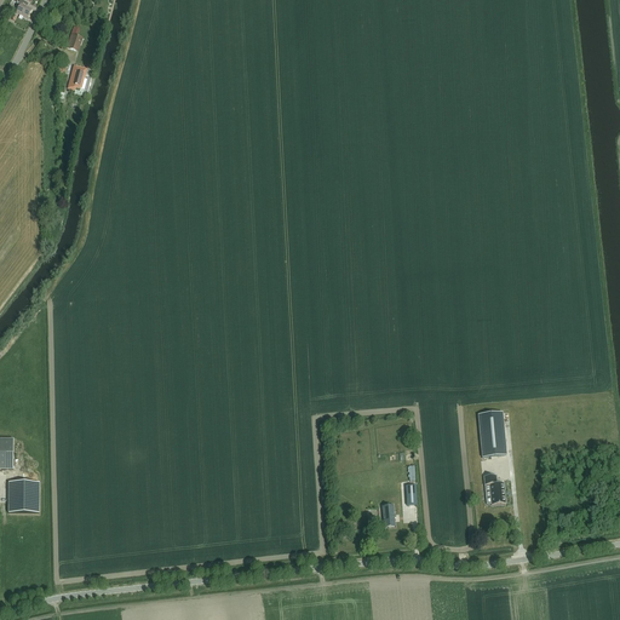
[(17,15),(28,19),(33,11),(24,7),(27,4),(21,0),(18,0),(17,4),(21,5),(17,15)]
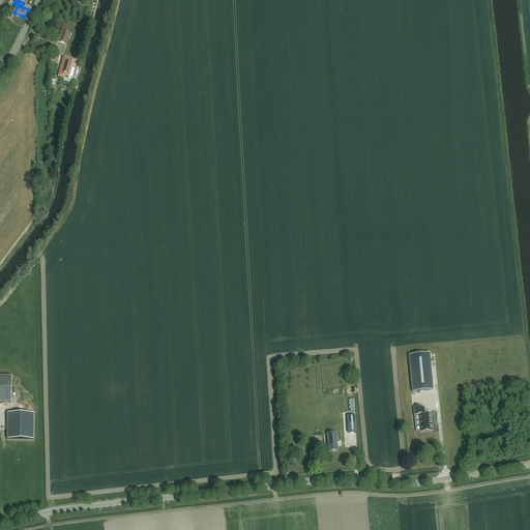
[(64,32),(60,42),(66,45),(70,34),(64,32)]
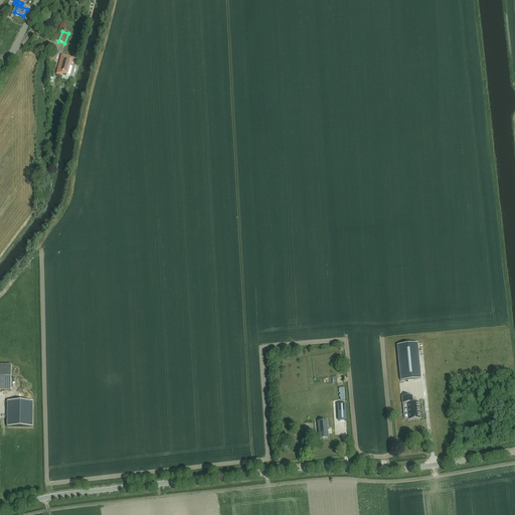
[(71,59),(61,56),(56,75),(62,76),(61,79),(68,80),(69,76),(67,75),(71,59)]
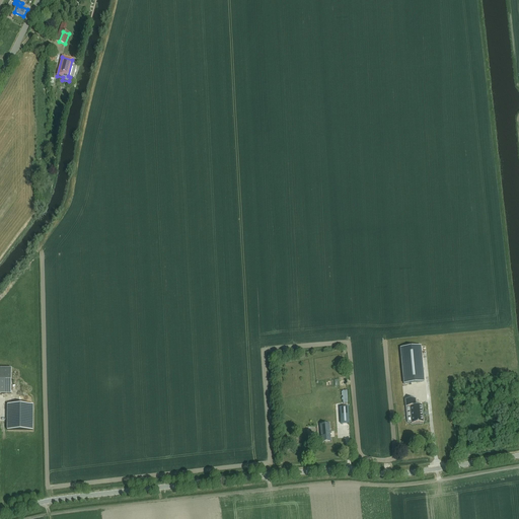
[(403,384),(424,382),(421,347),(400,348),(403,384)]
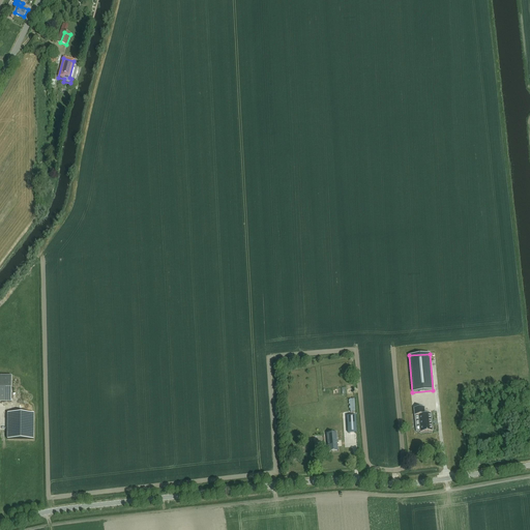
[(11,377),(0,376),(0,402),(11,403),(11,377)]
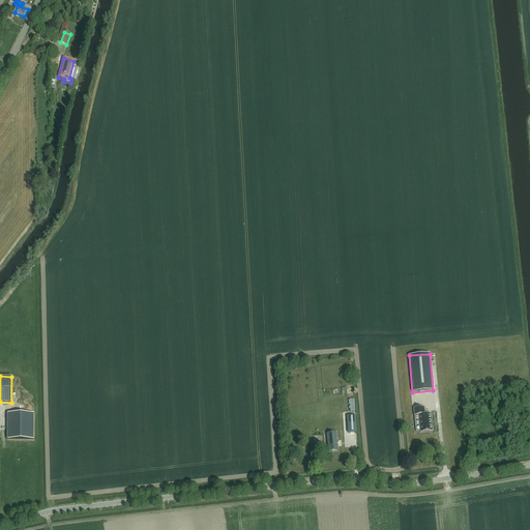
[(423,407),(414,408),(414,410),(414,415),(419,415),(420,425),(415,427),(416,431),(416,432),(420,431),(420,433),(433,432),(431,414),(424,414),(424,407),(423,407)]
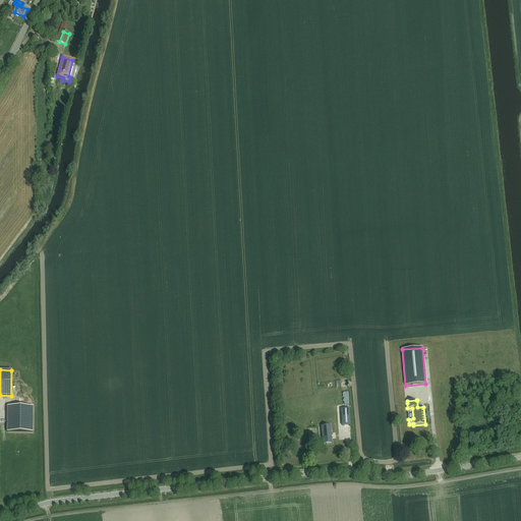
[(7,406),(7,432),(33,432),(34,406),(7,406)]
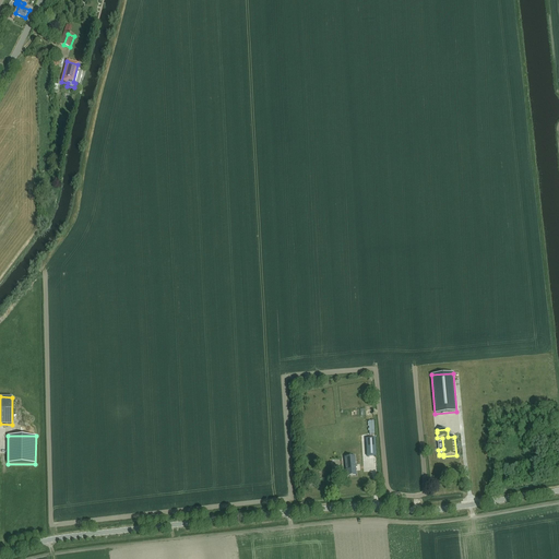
[(366,454),(375,453),(373,436),(365,437),(366,454)]
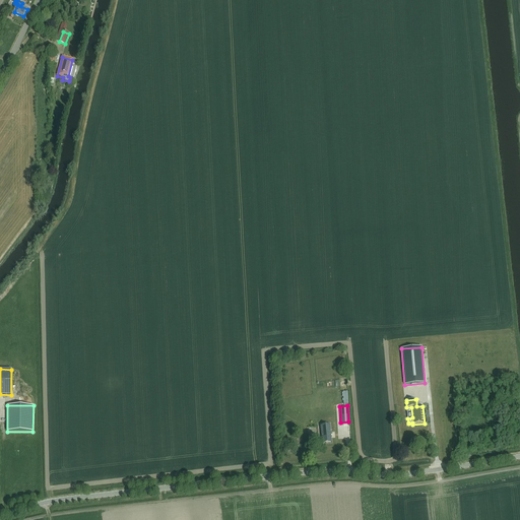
[(322,443),(331,442),(332,442),(330,426),(321,426),(320,426),(322,443)]
